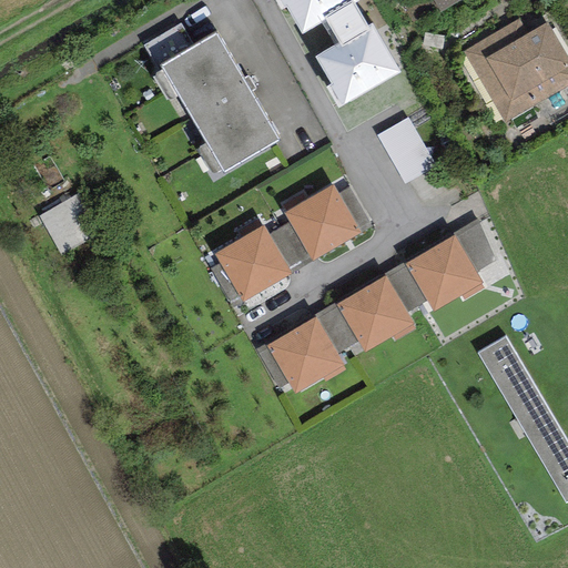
[(357,1),(356,0),(274,0),(281,10),(286,8),(302,34),(326,21),(338,42),(315,57),(331,84),(325,88),(337,109),(399,72),(372,24),(368,27),(354,3),(357,1)]
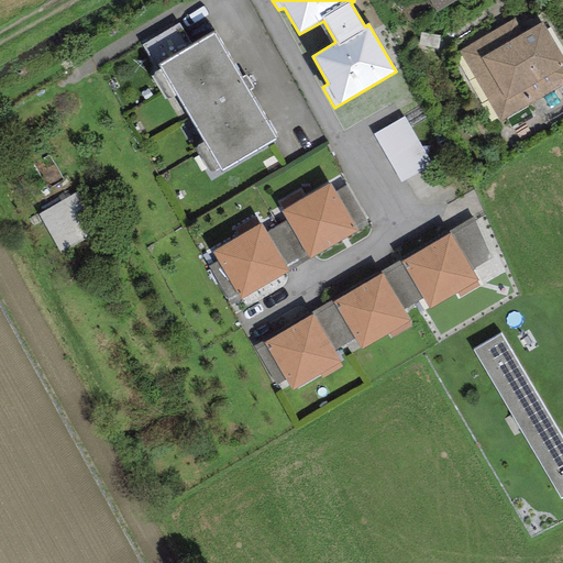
[(429,0),(437,12),(456,0),(429,0)]
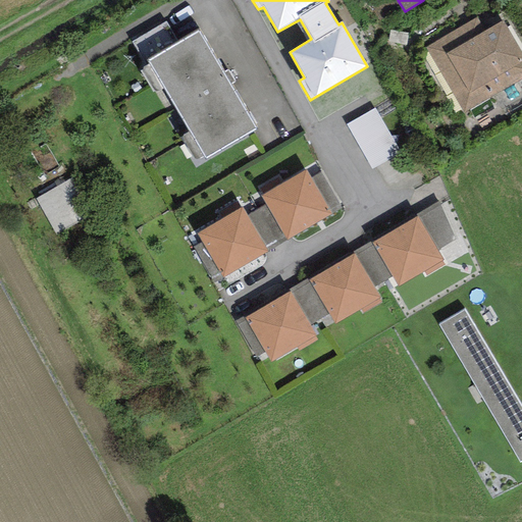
[(476,17),(425,48),(464,113),(521,77),(521,53),(503,20),(485,31),(476,17)]
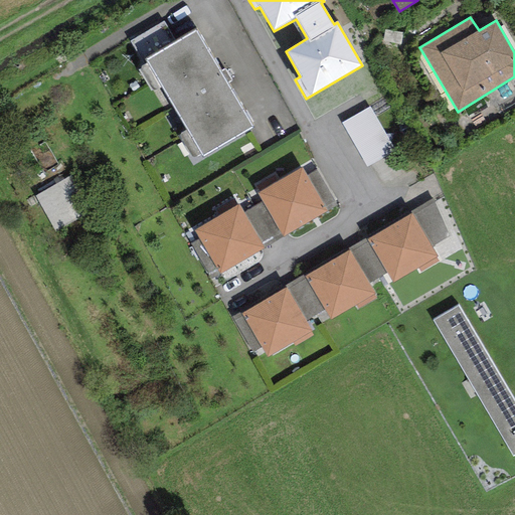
[(146,60),(175,42),(164,22),(130,41),(144,65),(148,63),(146,60)]
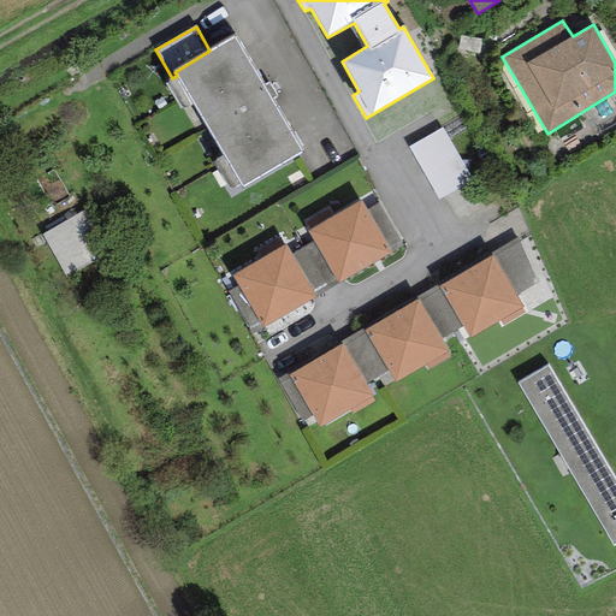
[(209,51),(175,72),(177,76),(172,78),(166,82),(182,110),(193,104),(223,154),(213,160),(230,189),(240,183),(243,187),(302,152),(272,100),(277,98),(268,83),(262,87),(234,37),(209,51)]
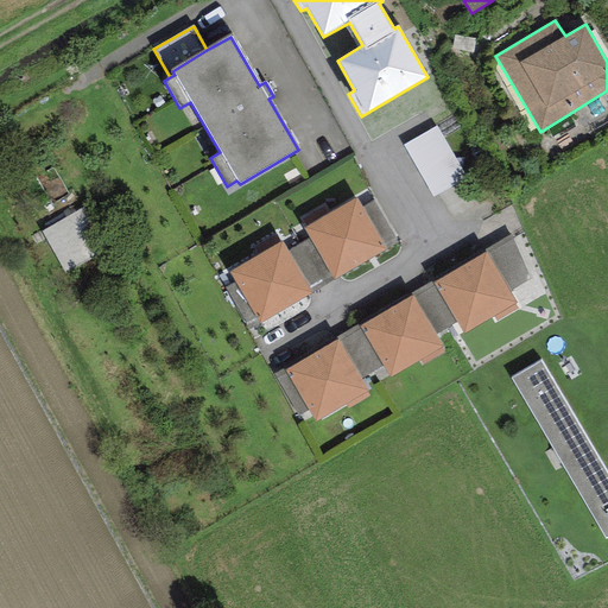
[(436,126),(403,145),(434,197),(467,178),(436,126)]
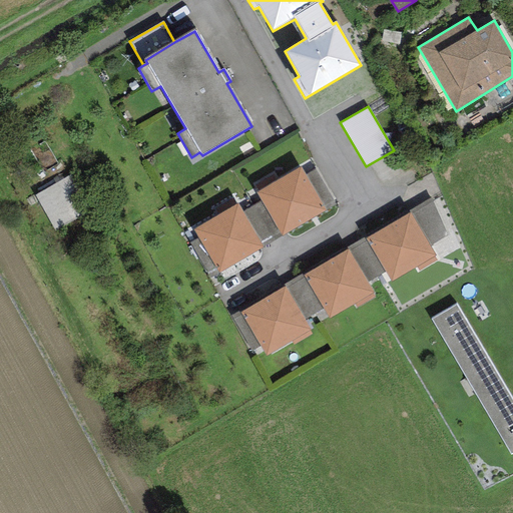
[(301,166),(257,192),(262,200),(283,236),(327,211),(306,175),(301,166)]
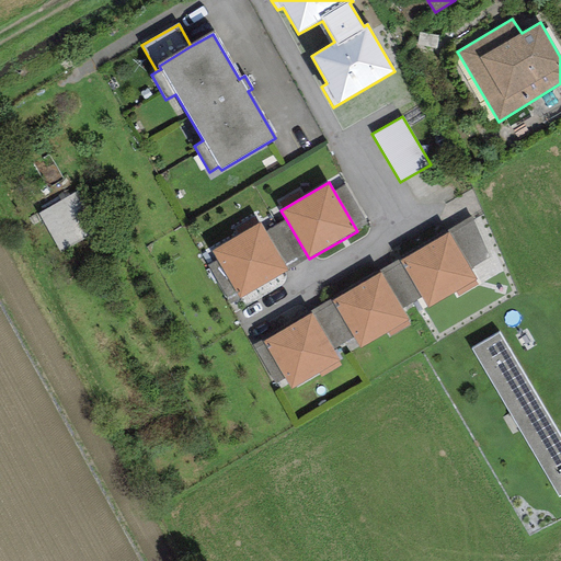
[(345,185),(334,192),(357,231),(368,225),(345,185)]
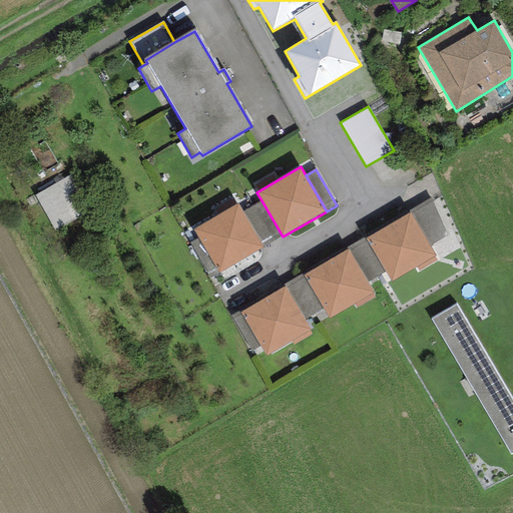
[(38,193),(57,228),(85,212),(65,178),(38,193)]
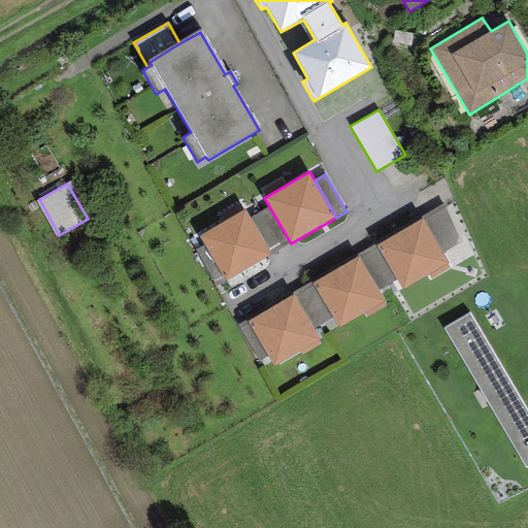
[(443,202),(420,217),(422,219),(442,254),(462,242),(443,202)]
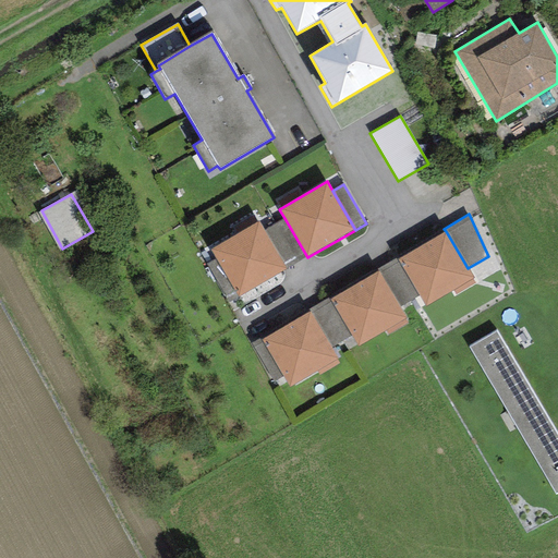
[(284,218),(265,230),(288,269),(307,257),(284,218)]
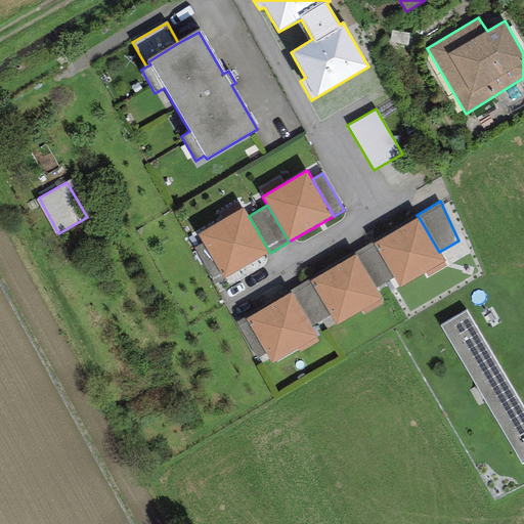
[(244,208),(198,235),(203,244),(220,273),(224,279),(270,253),(249,216),(244,208)]
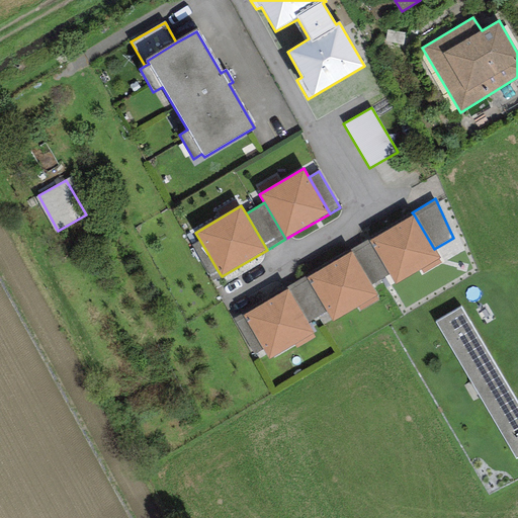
[(414,214),(369,241),(390,274),(396,285),(421,270),(423,273),(442,262),(434,249),(414,214)]
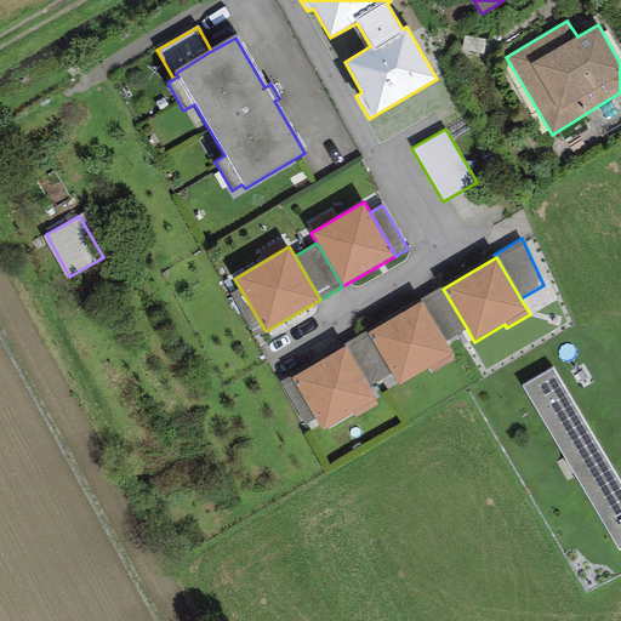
[(421,302),(420,302),(444,342),(467,329),(443,289),(442,290),(440,288),(420,300),(421,302)]
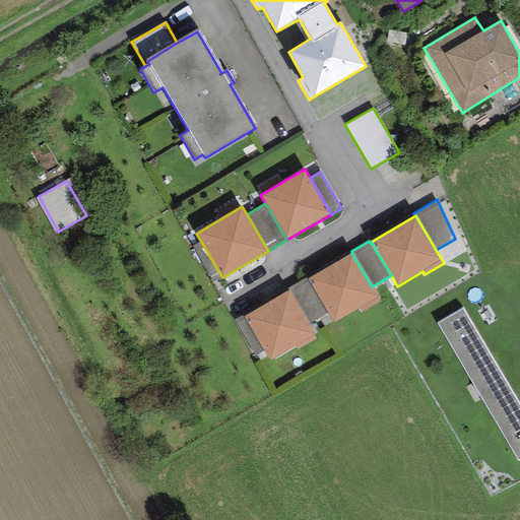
[(218,271),(201,242),(193,247),(210,276),(218,271)]
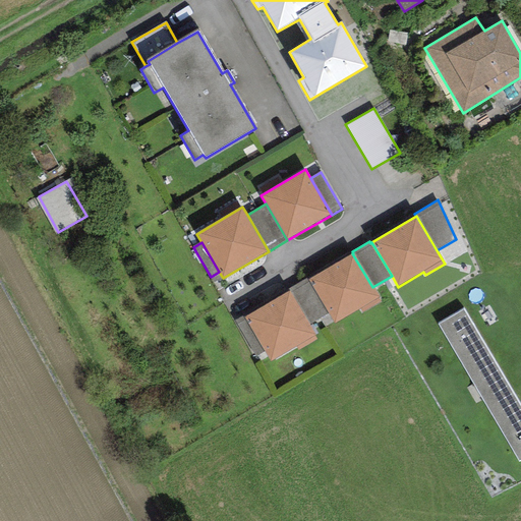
[(352,253),(308,280),(328,313),(335,325),(360,309),(362,312),(381,301),(372,287),(352,253)]
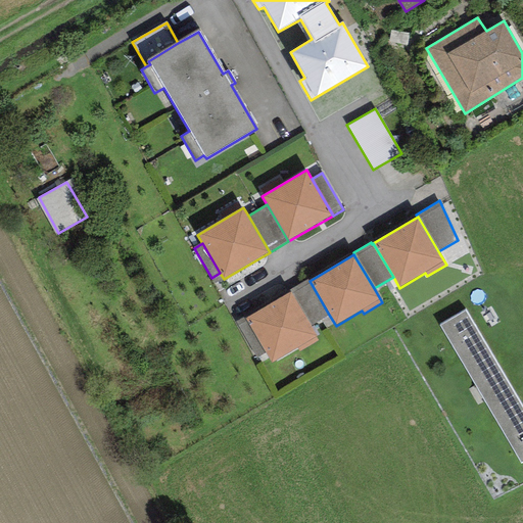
[(329,315),(310,281),(307,279),(289,290),(291,293),(289,293),(310,327),(329,315)]
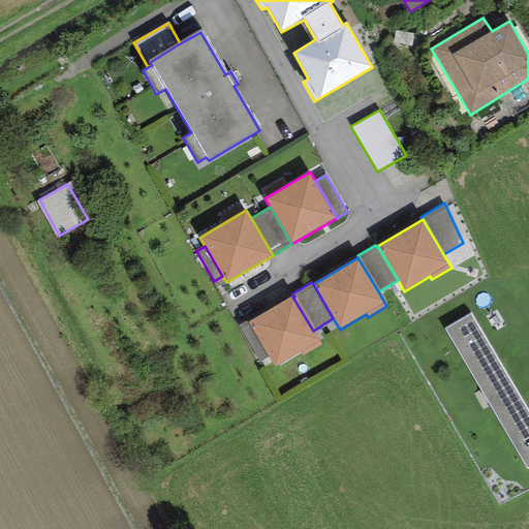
[(292,297),(248,322),(269,358),(275,368),(301,353),(302,356),(321,345),(313,331),(292,297)]
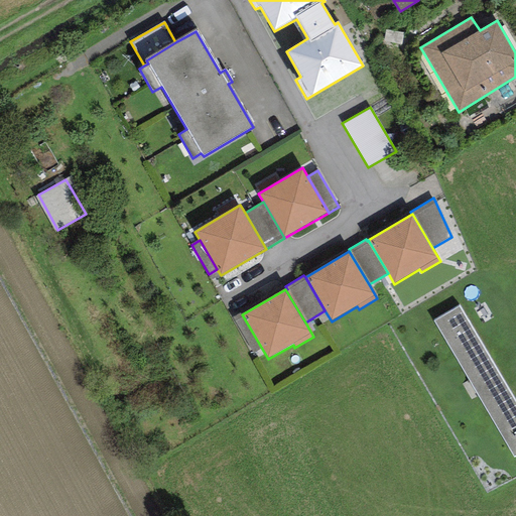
[(515,403),(459,306),(433,321),(514,457),(515,456),(515,403)]
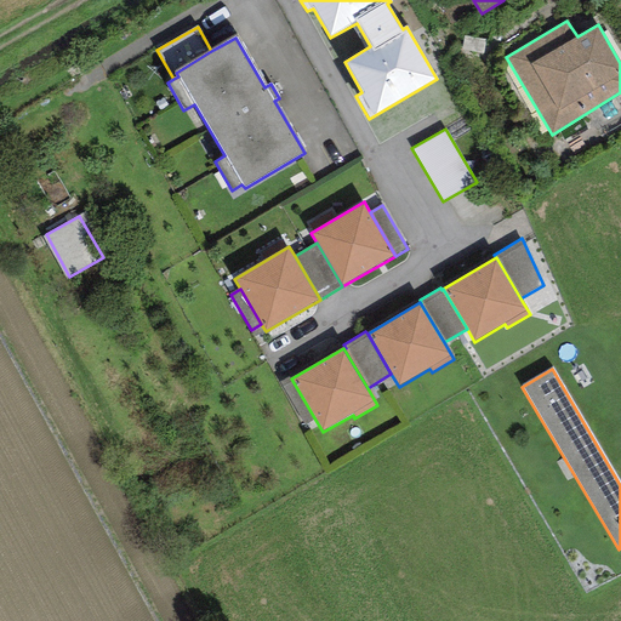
[(305,426),(315,420),(291,379),(289,376),(279,382),(305,426)]
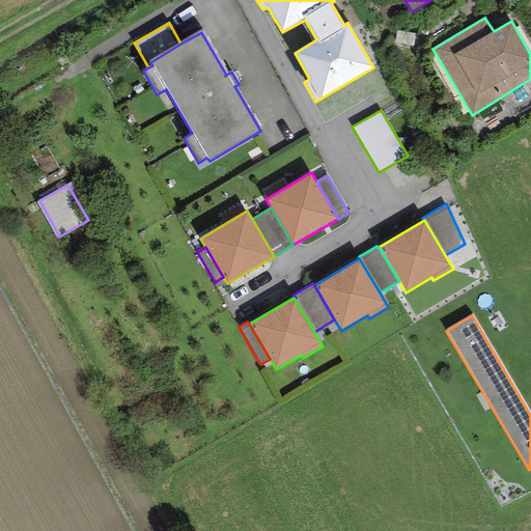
All buildings are outlined.
